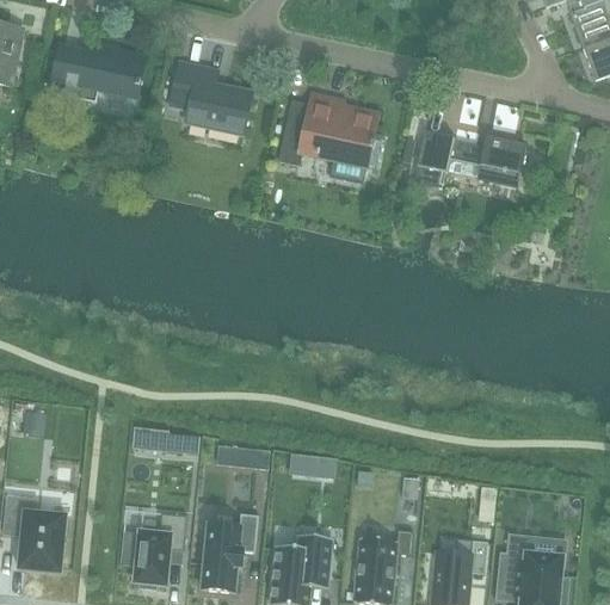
[(566,0),(583,47),(609,37),(609,20),(602,0),(542,0),(544,5),(558,0),(566,0)]
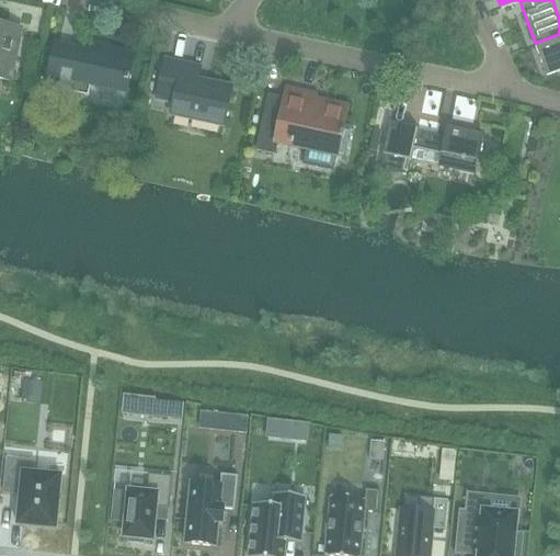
[(0,71),(10,75),(21,27),(2,23),(3,20),(0,19),(0,71)]
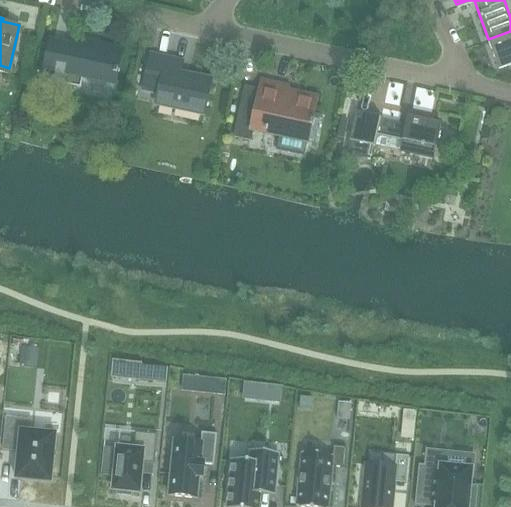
[(510,31),(488,39),(498,66),(510,61),(510,31)]
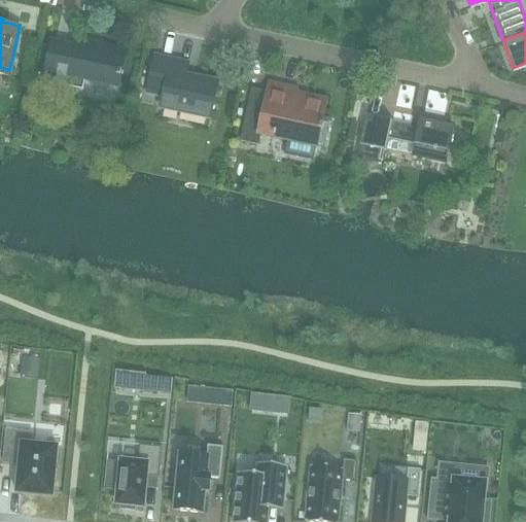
[(117,85),(126,48),(74,37),(72,47),(50,42),(43,79),(82,88),(84,78),(117,85)]
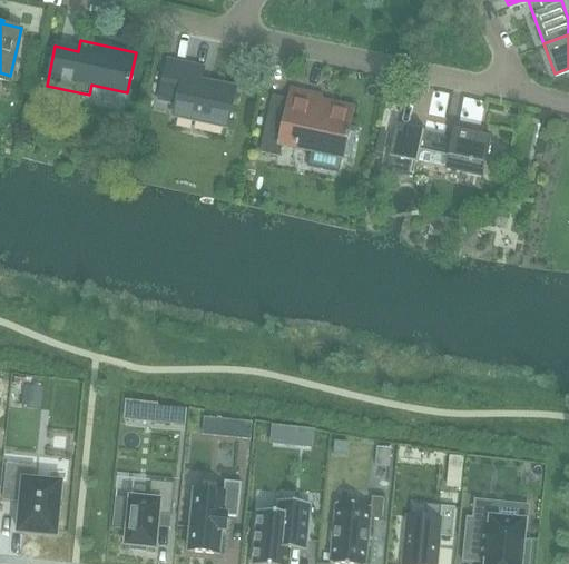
[(167,58),(158,99),(174,102),(170,116),(226,128),(235,87),(199,79),(202,66),(167,58)]
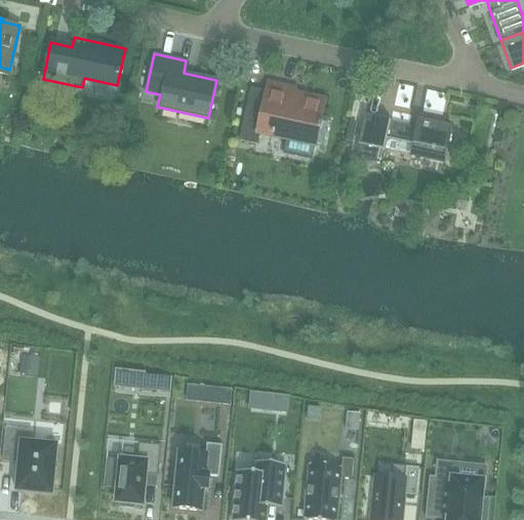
[(249,86),(238,138),(255,143),(255,142),(257,133),(286,140),(284,148),(309,154),(311,146),(314,146),(315,142),(322,143),(327,116),(321,115),(324,98),(294,92),(295,85),(268,79),(266,90),(249,86)]
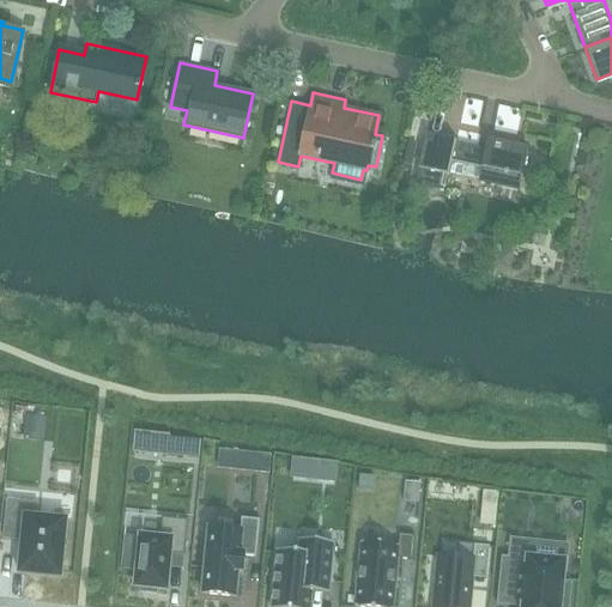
[(418,165),(414,182),(442,187),(446,171),(449,171),(452,157),(480,163),(479,171),(478,178),(519,188),(521,180),(522,173),(523,165),(527,165),(529,158),(526,157),(528,144),(488,135),(485,147),(454,140),(454,137),(425,129),(418,165)]
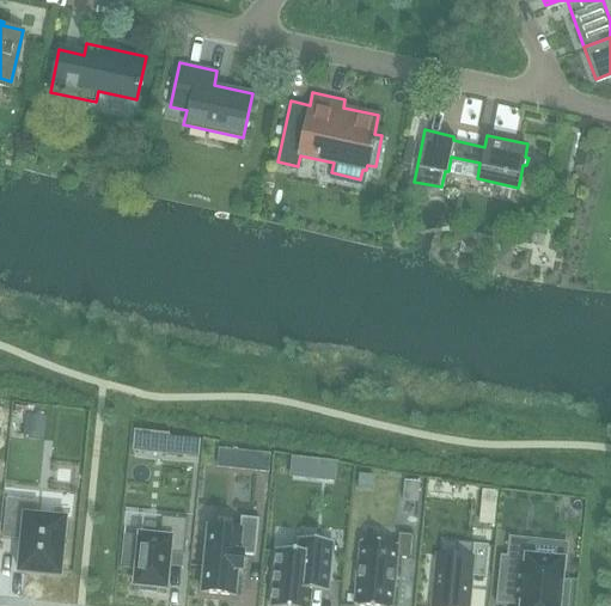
[(405,136),(399,160),(411,163),(416,139),(405,136)]
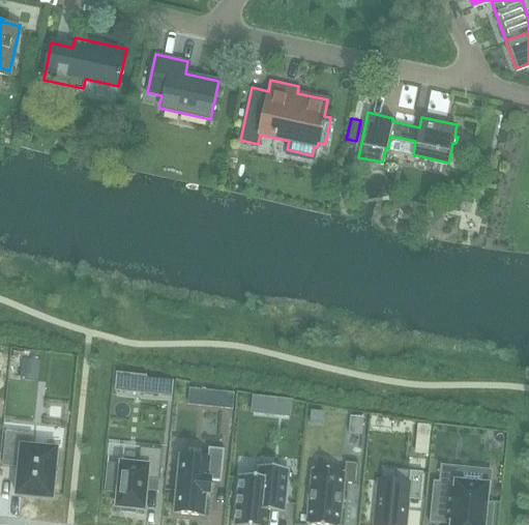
[(22,355),(20,372),(37,373),(39,357),(22,355)]
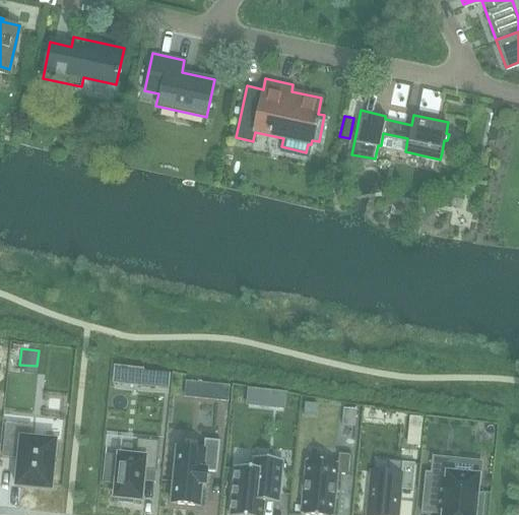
[(143,368),(141,383),(168,385),(170,370),(143,368)]
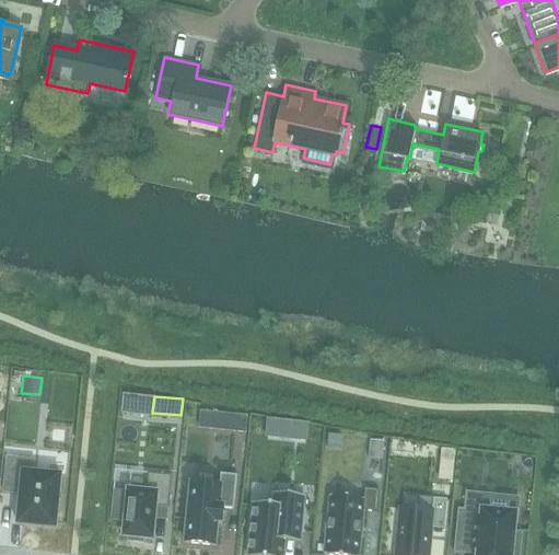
[(223,409),(222,426),(244,428),(246,412),(223,409)]
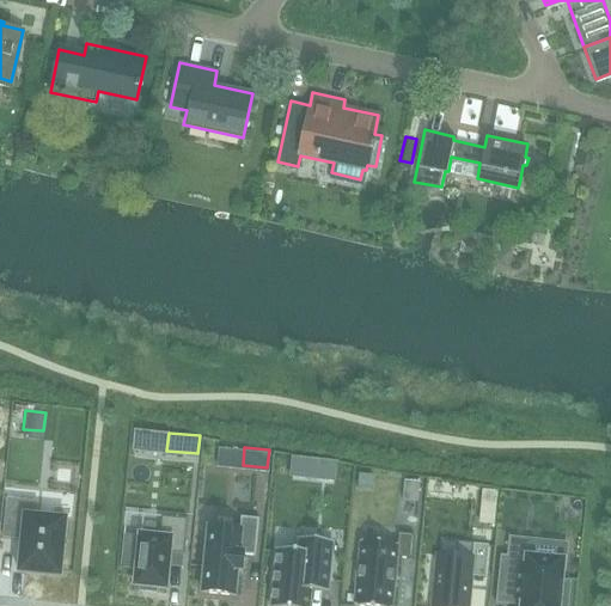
[(322,455),(319,475),(334,476),(336,458),(322,455)]
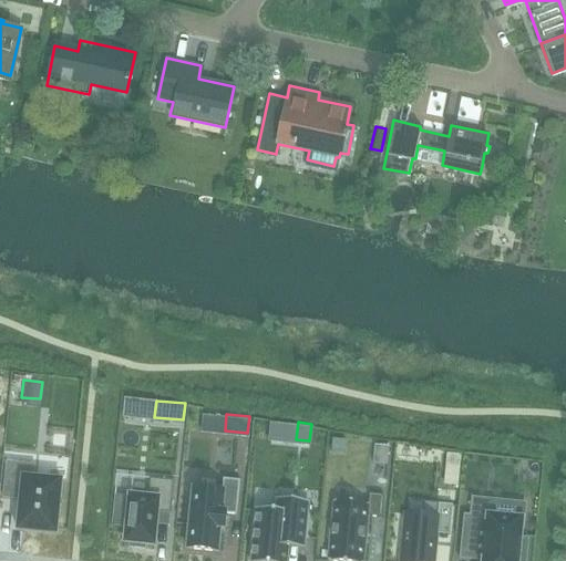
[(374,440),(372,459),(386,461),(388,443),(374,440)]
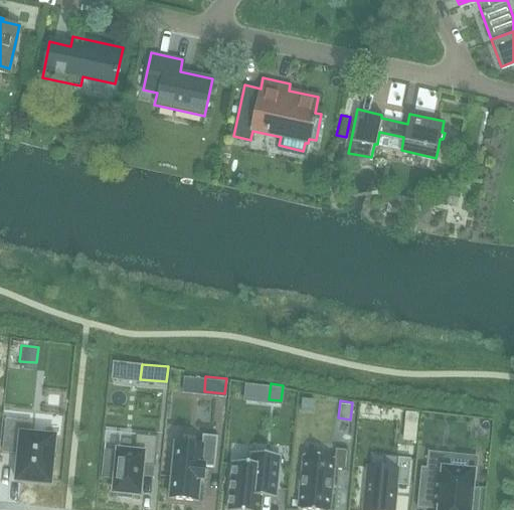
[(405,408),(404,421),(410,422),(416,422),(417,409),(405,408)]
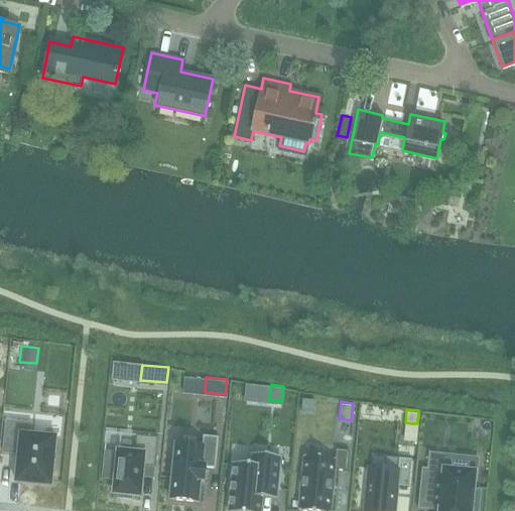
[(5,421),(2,449),(19,450),(16,484),(51,487),(56,439),(29,436),(30,423),(5,421)]
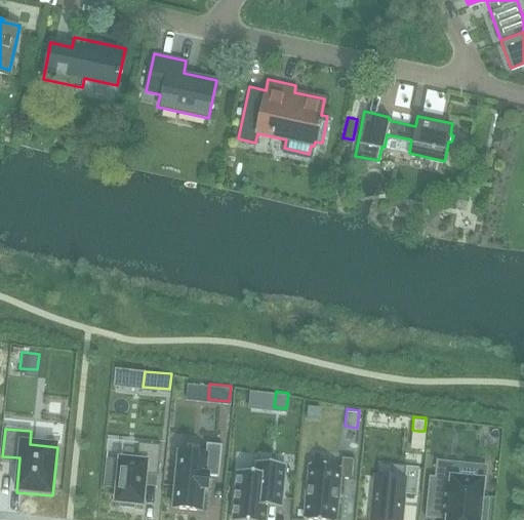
[(120,456),(116,498),(120,500),(119,504),(133,505),(134,501),(143,502),(144,483),(146,471),(158,473),(161,442),(138,439),(136,457),(120,456)]
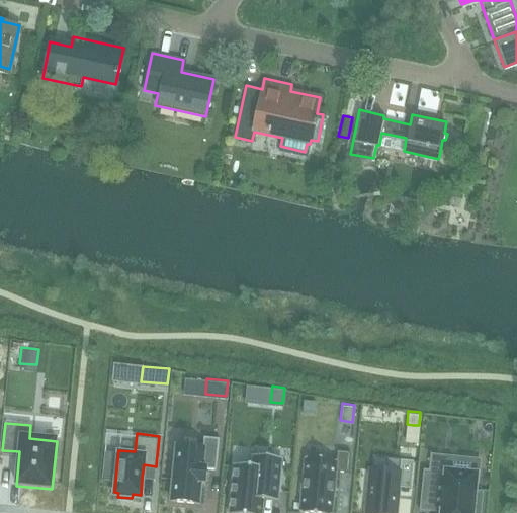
[(171,497),(198,500),(200,480),(204,480),(205,465),(216,466),(219,435),(203,433),(201,446),(176,443),(171,497)]
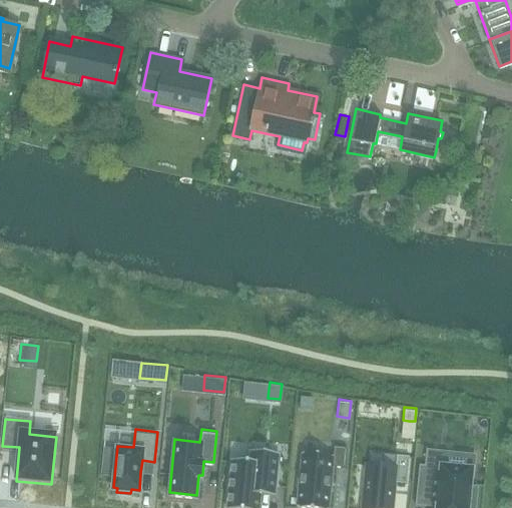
[(303,455),(298,507),(301,507),(329,507),(334,468),(346,470),(348,447),(336,446),(335,458),(303,455)]
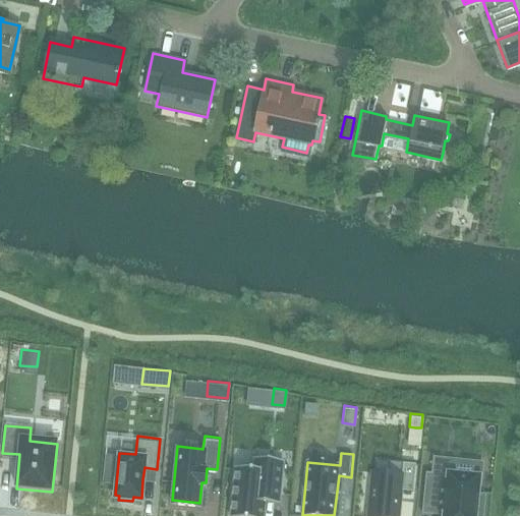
[(434,456),(434,453),(432,453),(430,469),(425,468),(421,510),(422,510),(423,502),(439,503),(438,509),(444,509),(443,515),(474,515),(475,512),(480,512),(481,493),(477,493),(480,460),(434,456)]
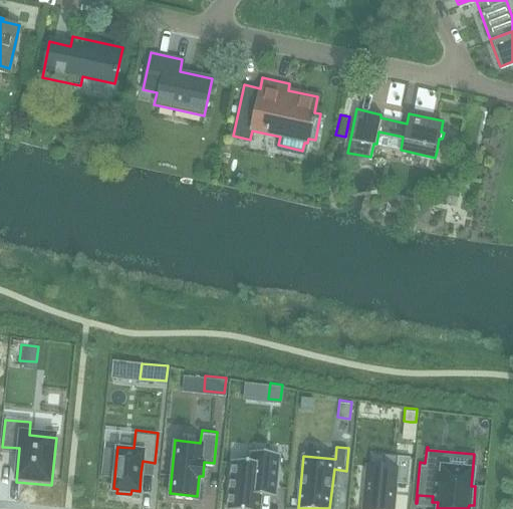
[(232,458),(227,508),(240,508),(259,508),(261,493),(275,494),(276,485),(279,452),(251,449),(250,460),(232,458)]
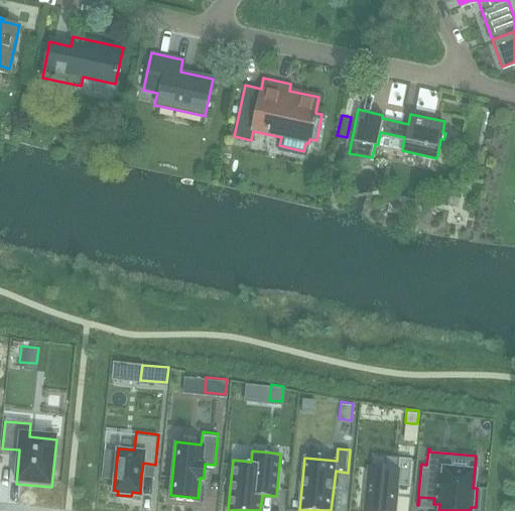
[(397,467),(368,464),(363,510),(394,510),(396,482),(408,483),(411,456),(398,455),(397,467)]
